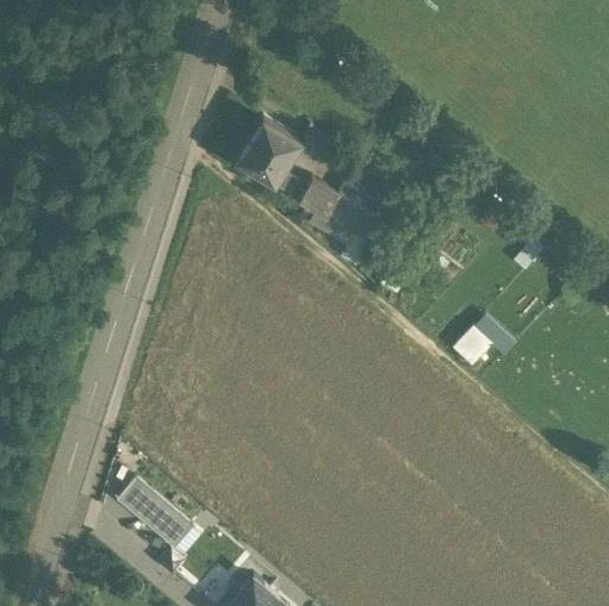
[(303,142),(265,117),(237,161),(275,186),(285,172),(303,142)]
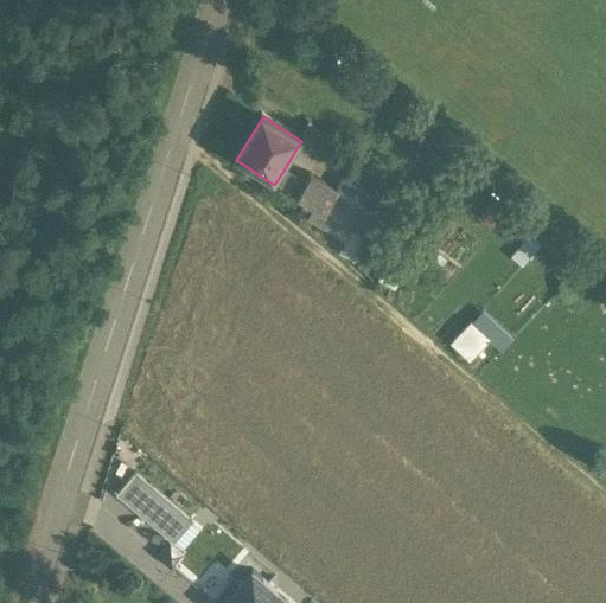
[(306,186),(284,171),(274,185),(298,199),(306,186)]
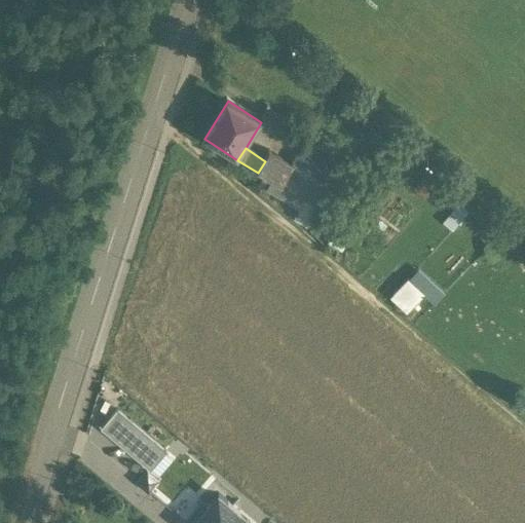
[(294,170),(270,154),(265,161),(258,173),(282,188),(294,170)]
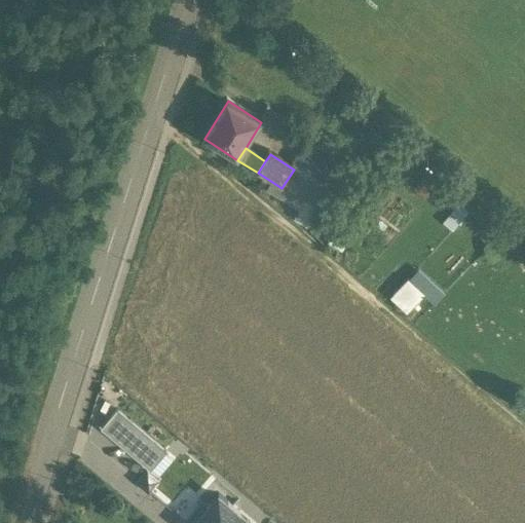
[(344,173),(330,163),(322,175),(299,161),(294,170),(331,194),(344,173)]
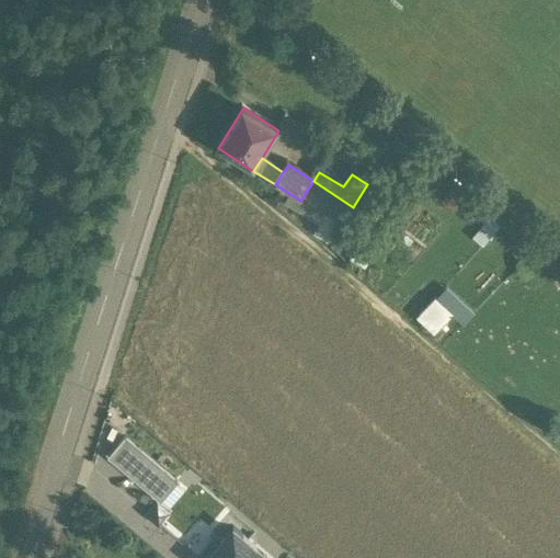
[(353,207),(313,181),(300,201),(327,217),(341,226),(353,207)]
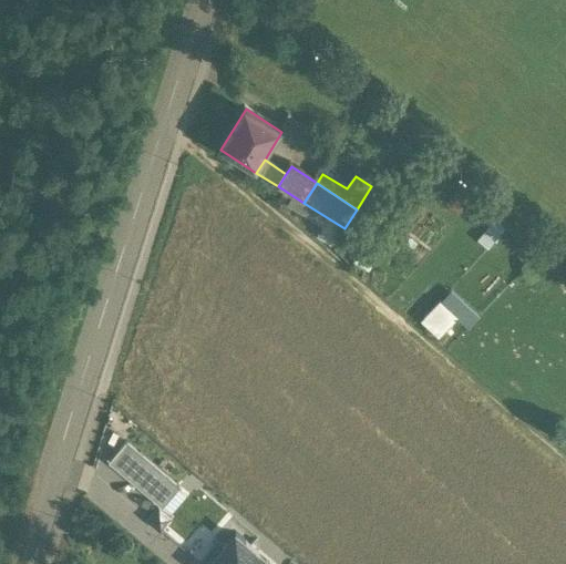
[(345,228),(330,219),(317,241),(331,250),(345,228)]
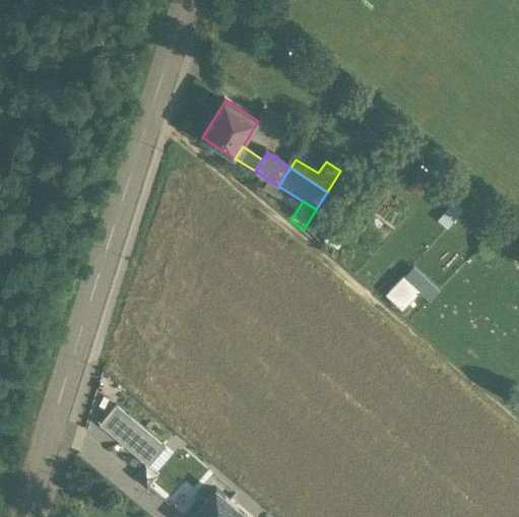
[(419,295),(430,305),(442,293),(415,266),(386,295),(402,311),(419,295)]
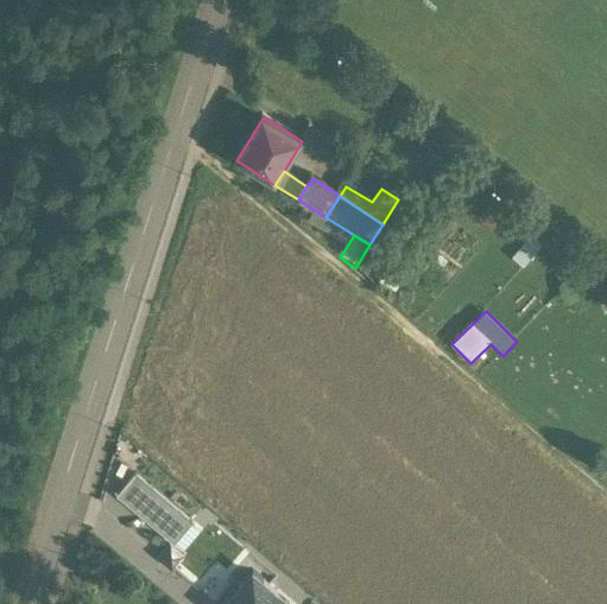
[(194,526),(137,477),(118,498),(175,547),(194,526)]
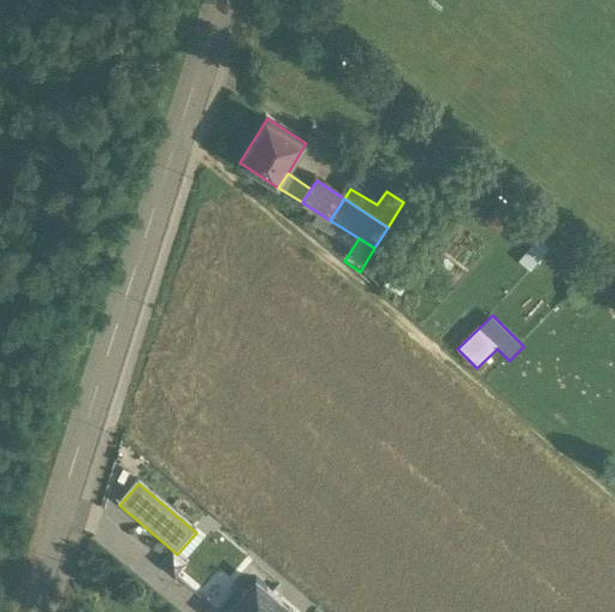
[(288,611),(256,584),(232,611),(288,611)]
